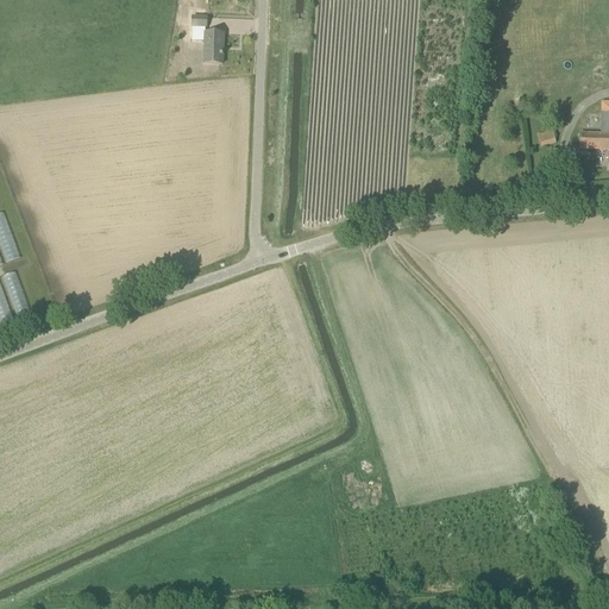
[(192,27),(206,29),(207,19),(193,18),(192,27)]
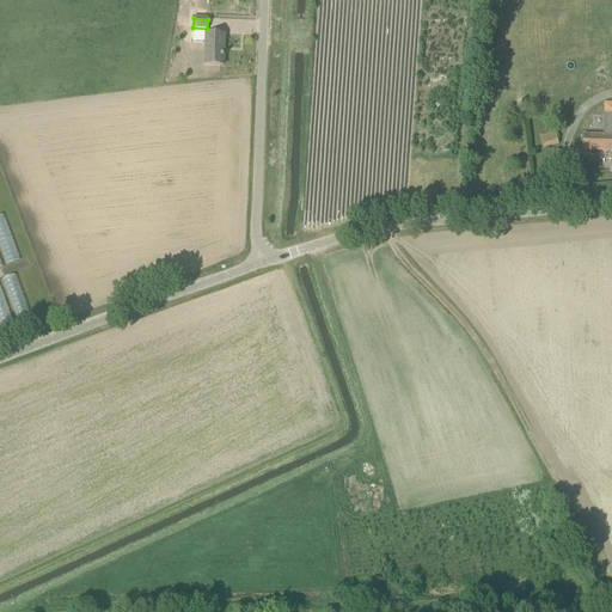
[(207,29),(193,28),(193,42),(206,43),(204,65),(224,66),(225,35),(206,35),(207,29)]
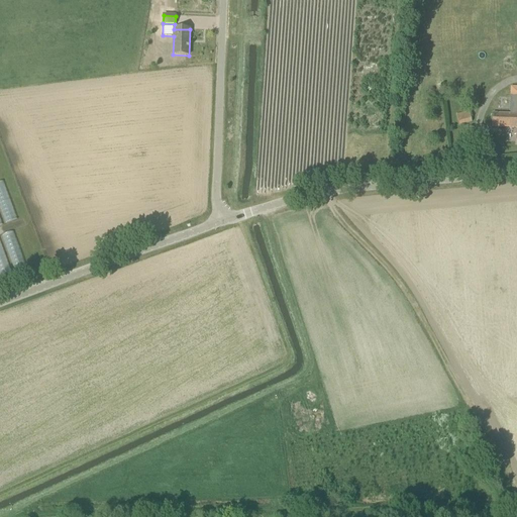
[(493,114),(492,127),(516,127),(516,88),(511,88),(511,115),(493,114)]
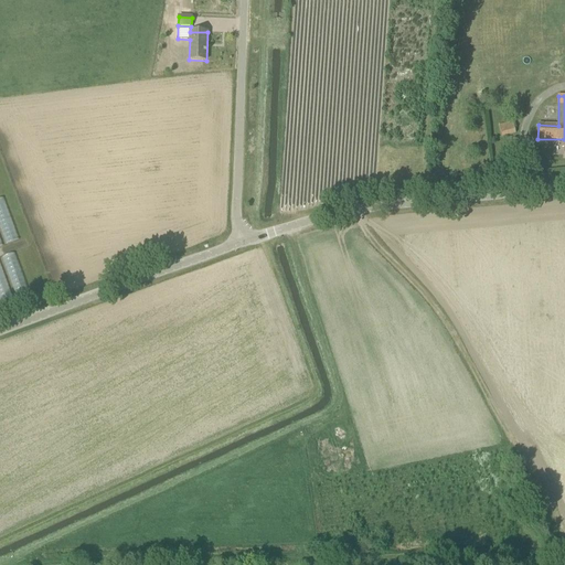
[(515,134),(513,123),(499,126),(502,137),(515,134)]
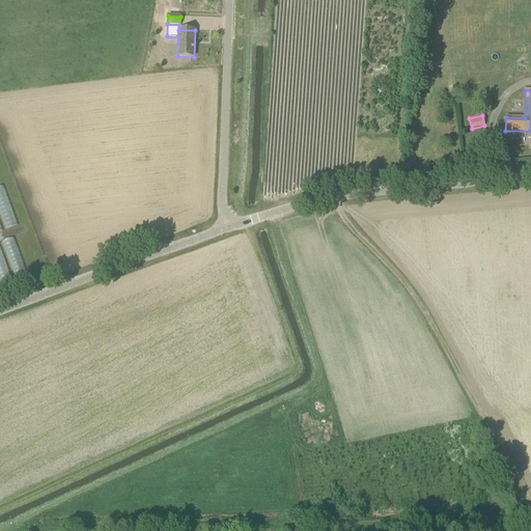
[(0,186),(0,215),(5,229),(18,225),(3,186),(0,186)]
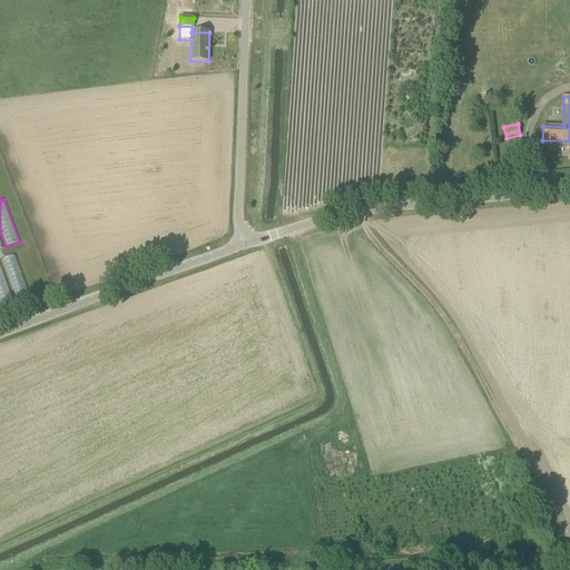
[(28,298),(16,255),(3,259),(16,302),(28,298)]
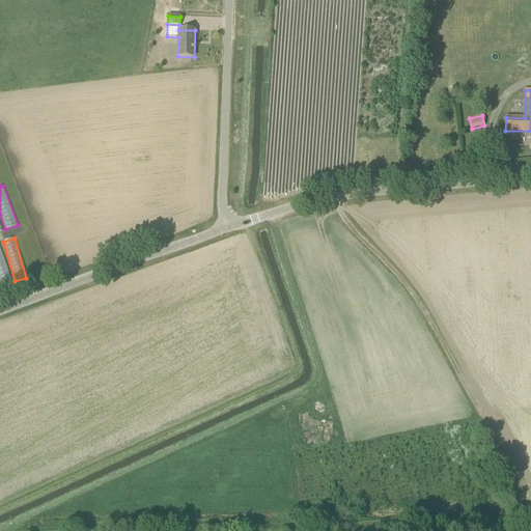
[(0,286),(11,283),(0,247),(0,286)]
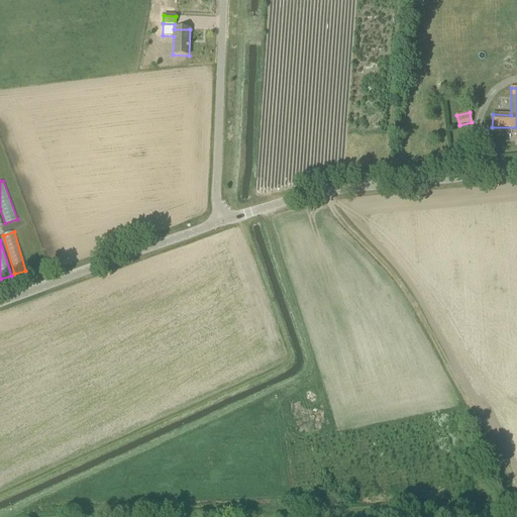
All buildings are outlined.
